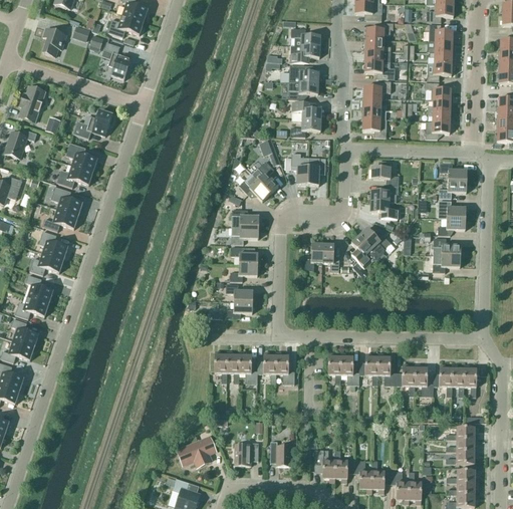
[(110,8),(112,0),(103,0),(101,5),(110,8)]
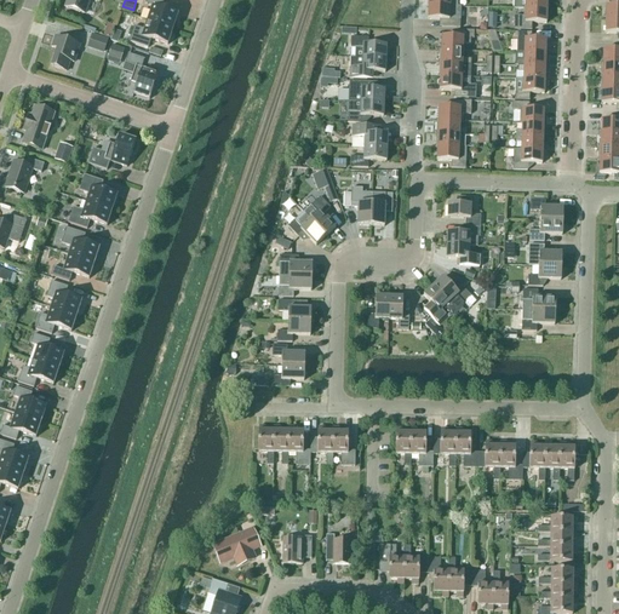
[(148,16),(173,24),(179,10),(162,4),(164,0),(149,0),(153,1),(148,16)]
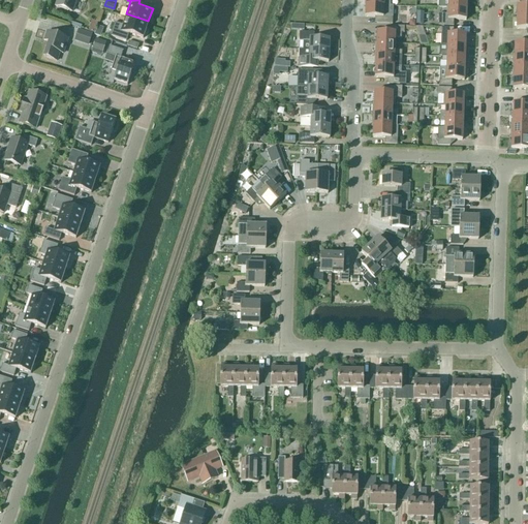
[(394,1),(392,1),(392,2),(367,1),(366,12),(378,12),(378,19),(394,20),(394,1)]
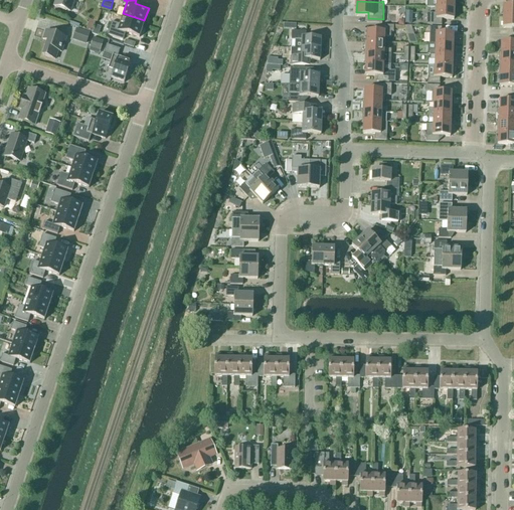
[(504,12),(513,12),(513,1),(504,1),(504,12)]
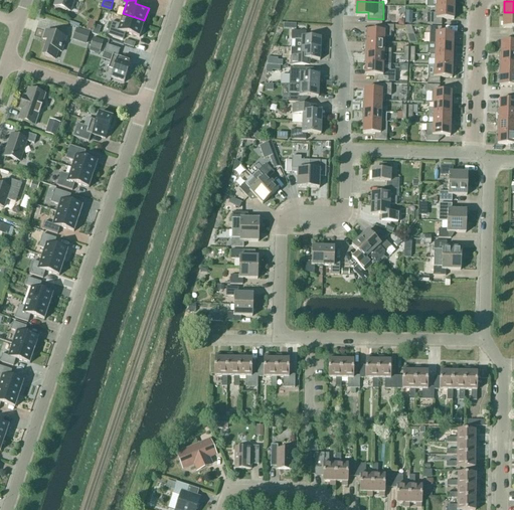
[(455,15),(455,4),(436,3),(436,9),(427,9),(427,14),(427,20),(443,21),(443,15),(455,15)]
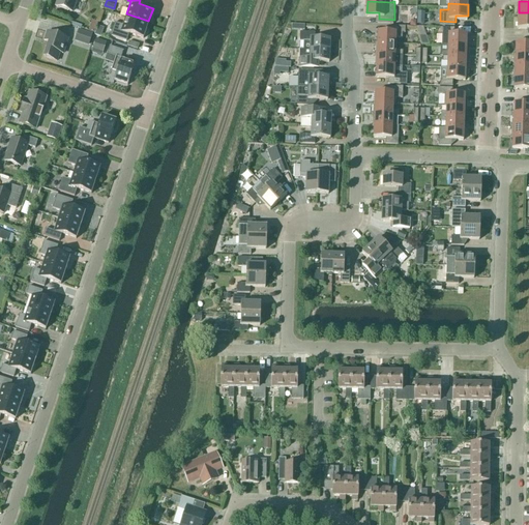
[(528,12),(519,12),(518,24),(528,24),(528,12)]
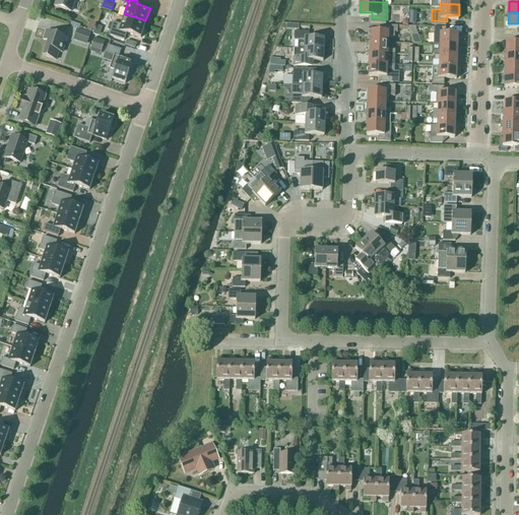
[(141,34),(145,20),(124,13),(122,20),(114,17),(109,30),(125,36),(127,28),(141,34)]
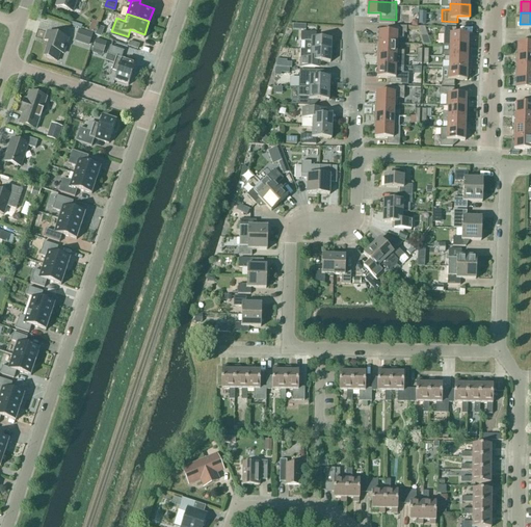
[(398,40),(398,41),(399,41),(399,33),(404,33),(404,28),(407,28),(407,22),(393,22),(392,28),(380,27),(379,38),(379,40),(398,40)]
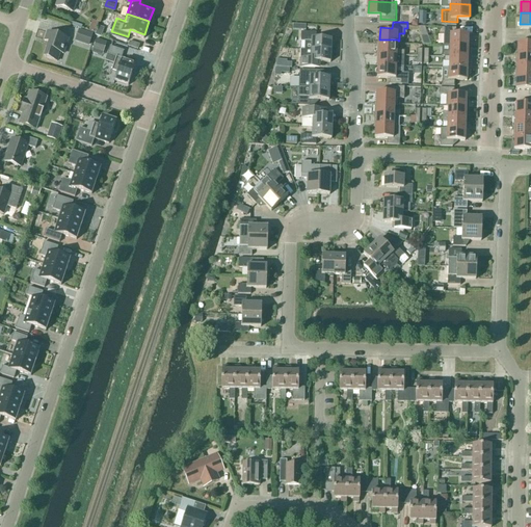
[(469,42),(469,30),(456,30),(457,24),(445,23),(444,41),(449,41),(449,42),(450,42),(469,42)]
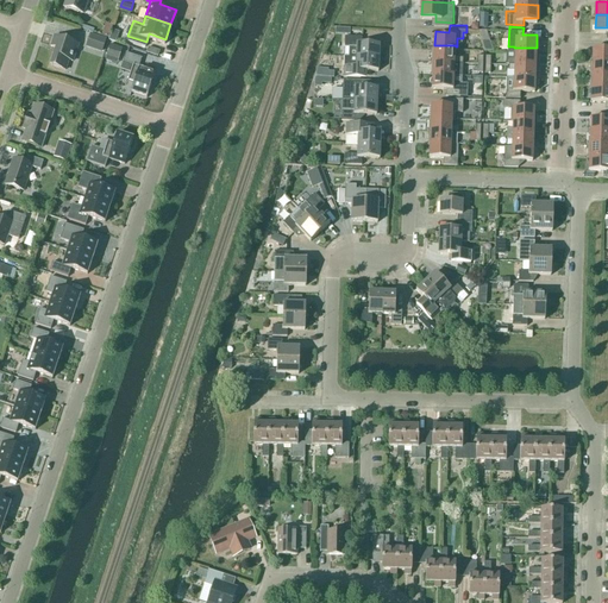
[(102,48),(107,33),(91,27),(87,42),(102,48)]
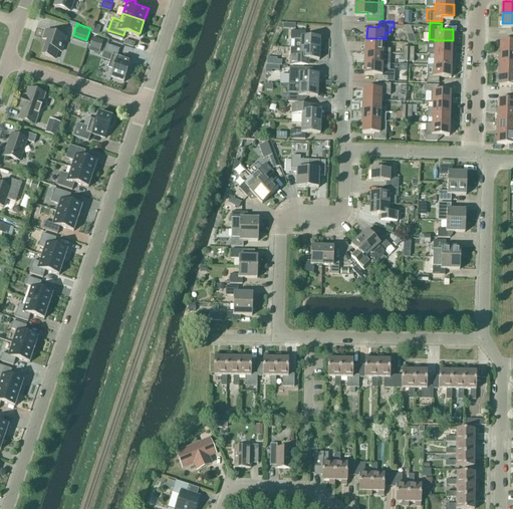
[(295,44),(320,45),(321,34),(306,33),(306,27),(292,26),(291,35),(295,36),(295,43),(295,44)]
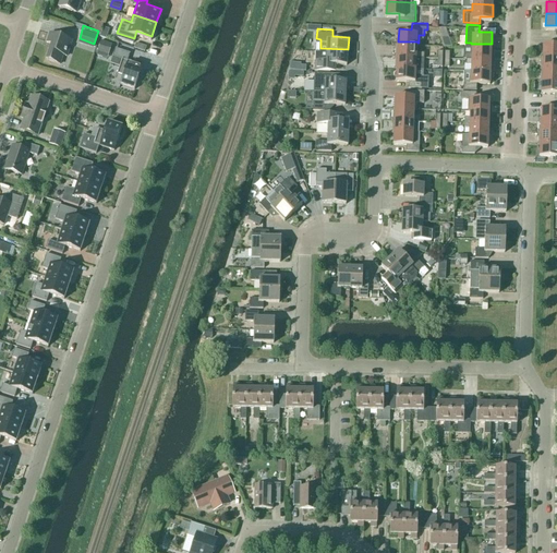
[(68,51),(72,36),(51,29),(48,38),(53,39),(48,56),(60,60),(63,50),(68,51)]
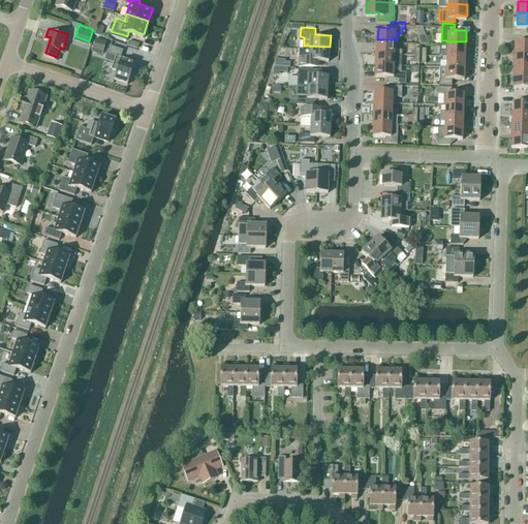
[(94,42),(104,45),(106,37),(103,36),(99,35),(96,34),(94,42)]
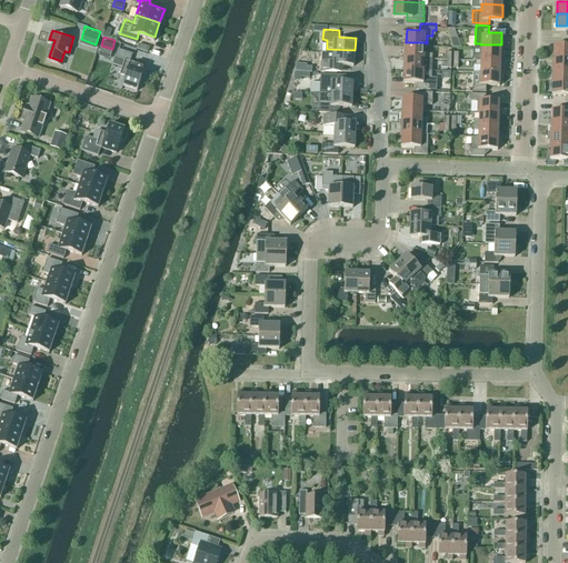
[(406,42),(406,41),(404,41),(404,53),(425,54),(434,56),(434,50),(425,49),(426,43),(426,42),(406,42)]
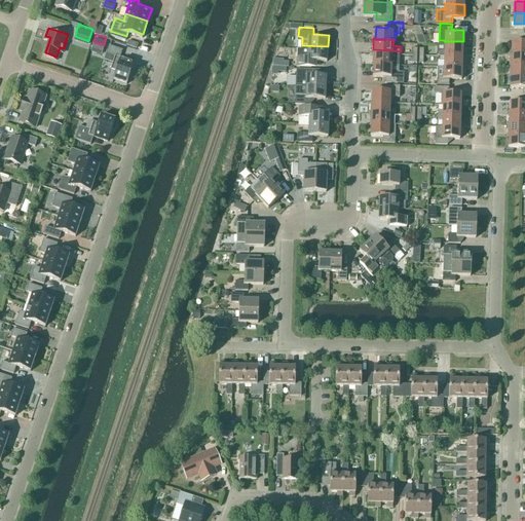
[(524,39),(513,38),(512,49),(512,50),(524,50),(524,39)]
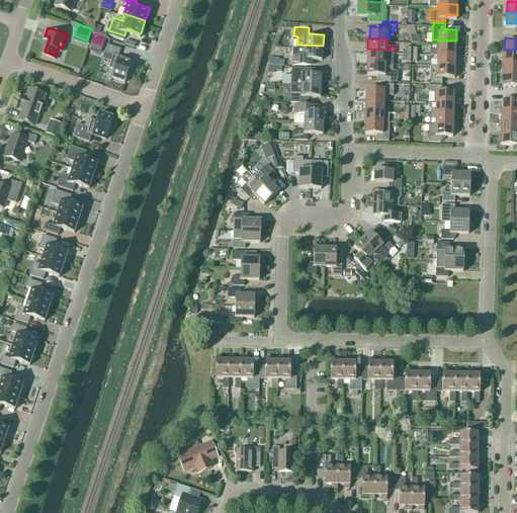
[(125,79),(133,57),(118,53),(121,46),(108,40),(105,49),(114,51),(109,65),(115,67),(112,75),(125,79)]
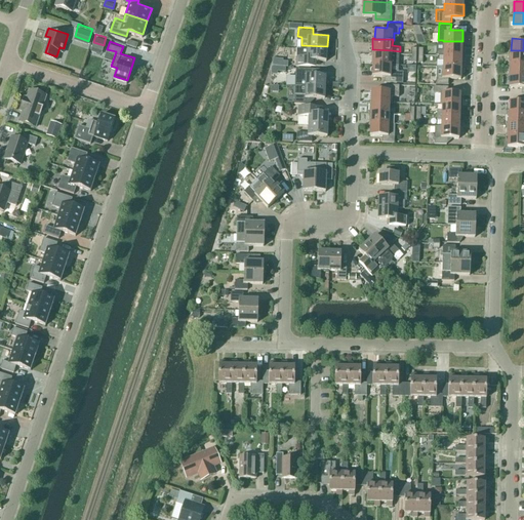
[(444,51),(464,52),(465,41),(462,41),(444,41),(444,46),(439,46),(437,48),(437,51),(439,51),(444,51)]
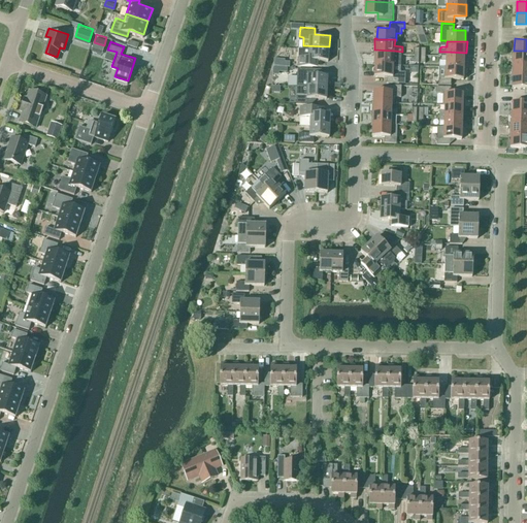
[(303,45),(303,44),(299,44),(298,63),(314,63),(314,57),(329,58),(329,46),(303,45)]
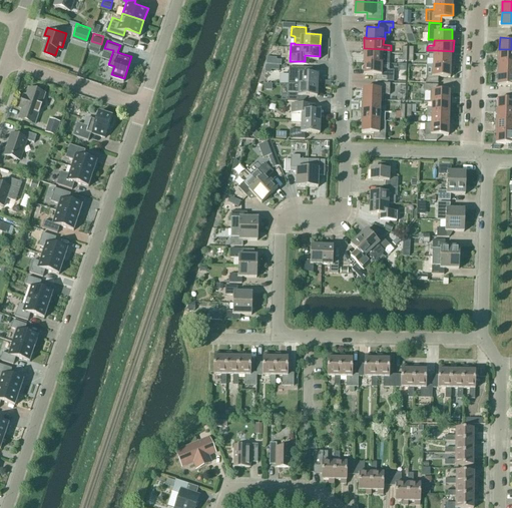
[(390,60),(391,50),(383,49),(364,48),(363,60),(365,60),(365,59),(390,60)]
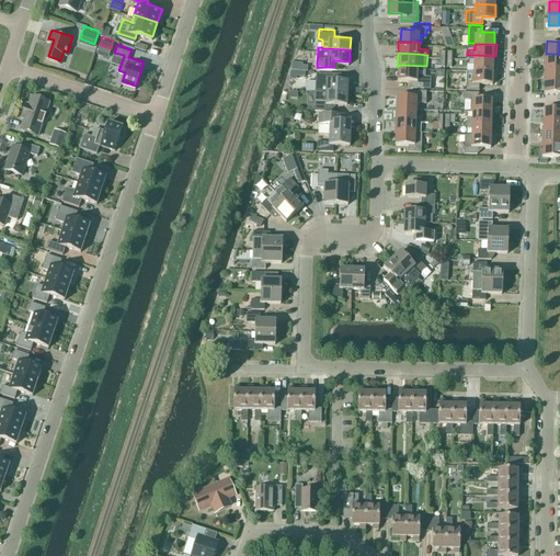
[(559,54),(546,54),(546,53),(545,53),(544,65),(559,65),(559,54)]
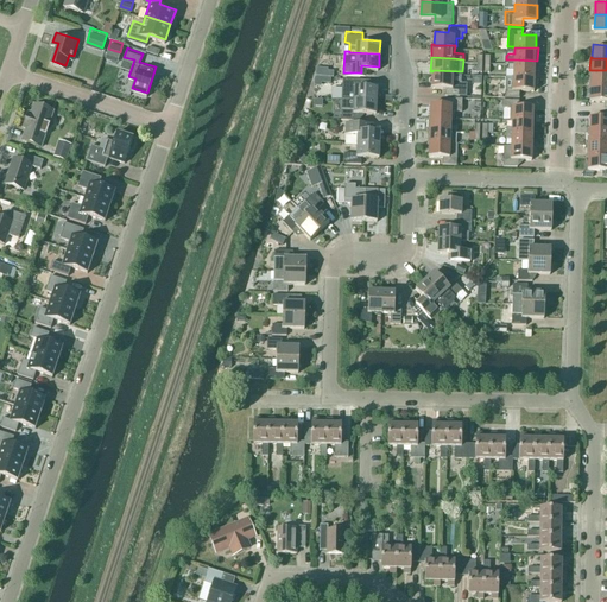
[(537,75),(537,61),(514,59),(509,59),(509,65),(514,65),(514,73),(535,74),(535,75),(537,75)]
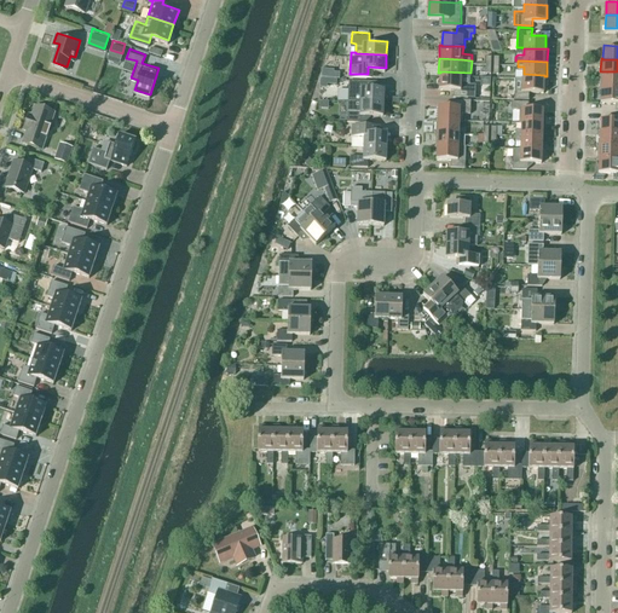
[(471,80),(471,73),(440,71),(440,73),(440,85),(455,86),(454,93),(474,93),(475,80),(471,80)]
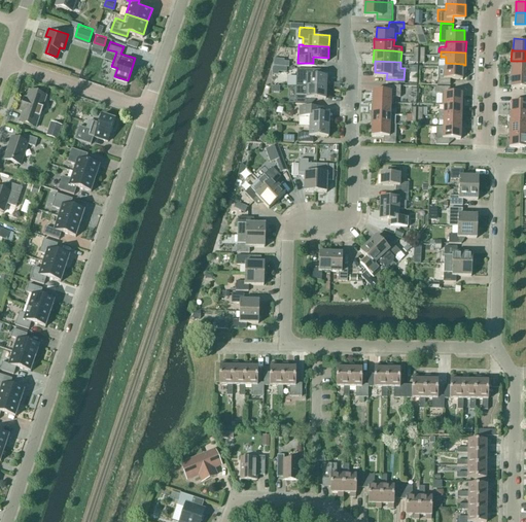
[(525,61),(511,61),(511,73),(513,73),(513,72),(525,72),(525,61)]
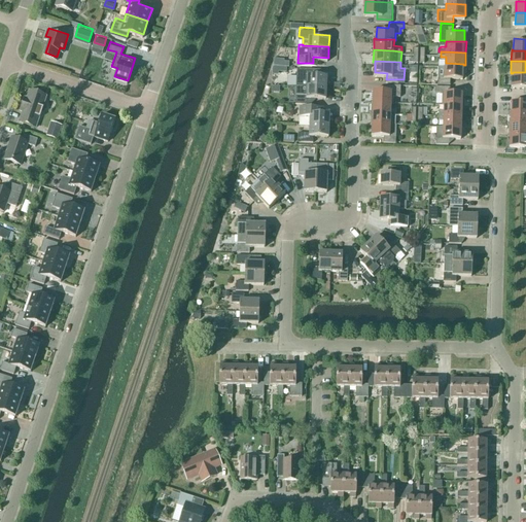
[(446,63),(444,63),(444,74),(439,74),(439,80),(451,81),(451,75),(463,75),(463,65),(463,64),(446,63)]
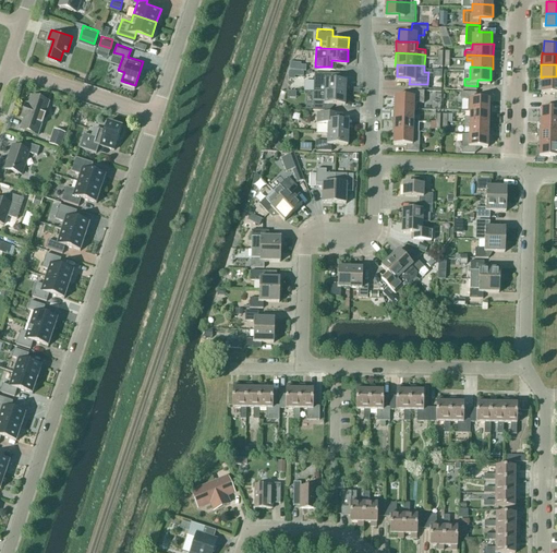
[(314,87),(347,88),(347,76),(330,76),(330,70),(315,69),(314,87)]
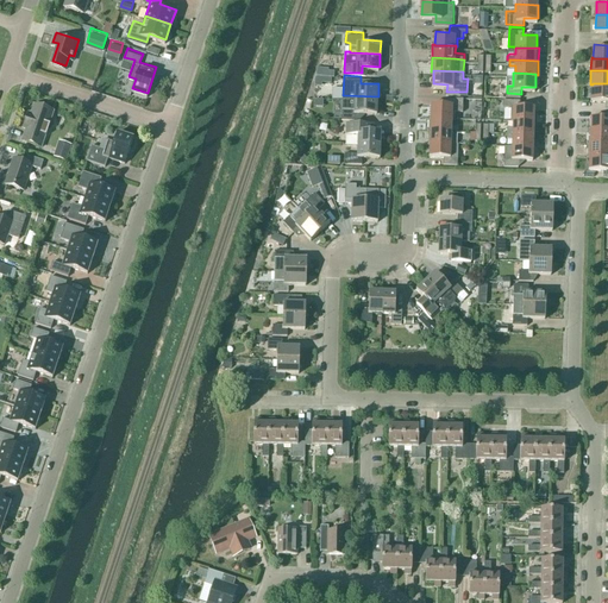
[(607,83),(593,83),(593,85),(591,98),(606,98),(606,105),(607,105),(607,83)]
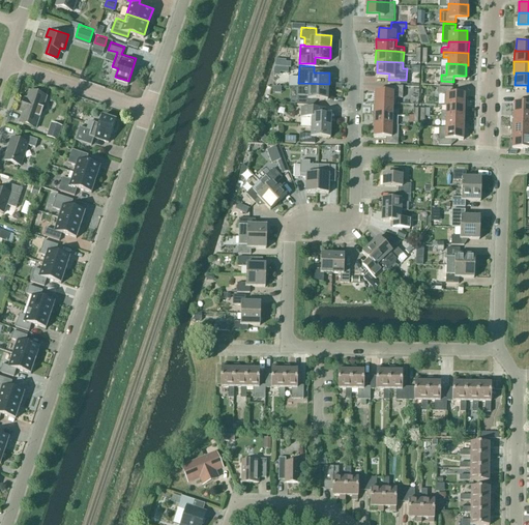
[(393,99),(393,100),(395,100),(395,93),(404,93),(404,82),(388,82),(388,88),(376,87),(376,98),(376,99),(393,99)]
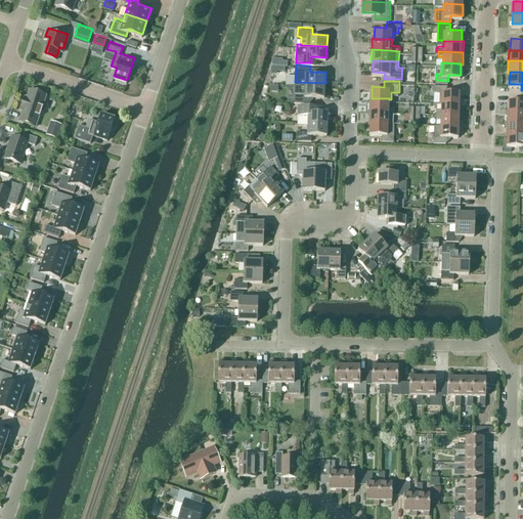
[(324,95),(325,83),(295,82),(295,99),(309,100),(309,94),(324,95)]
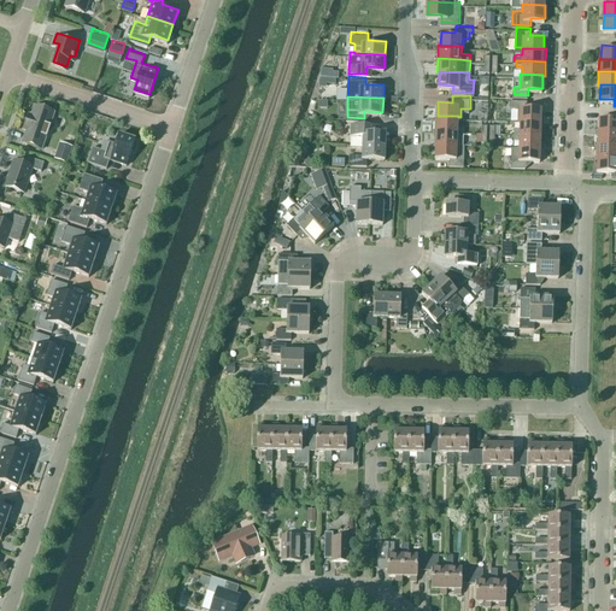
[(541,118),(543,105),(528,105),(528,98),(510,97),(510,104),(518,105),(518,118),(521,118),(541,118)]
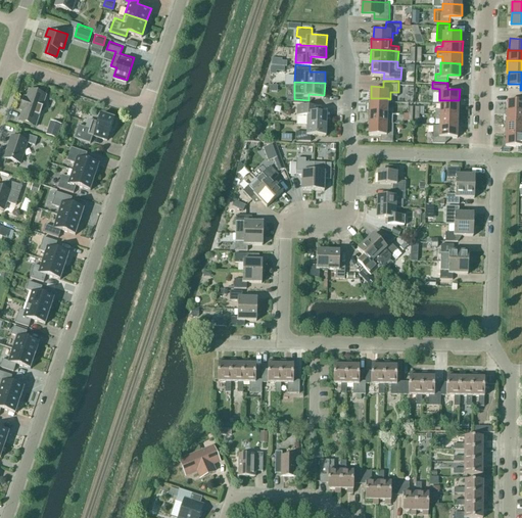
[(40,89),(39,87),(35,85),(33,87),(31,86),(28,94),(26,93),(21,106),(24,106),(20,116),(36,123),(46,91),(40,89)]
